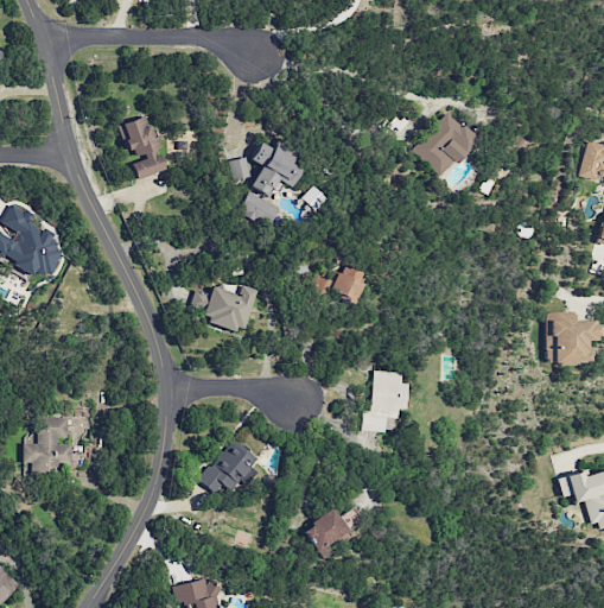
[(478,139),(447,112),(413,150),(444,177),(478,139)]
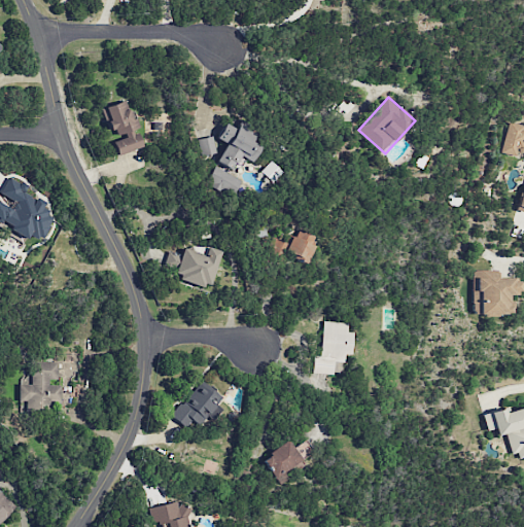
[(119,155),(145,148),(140,130),(141,130),(136,109),(131,111),(128,101),(106,107),(114,139),(115,139),(119,155)]
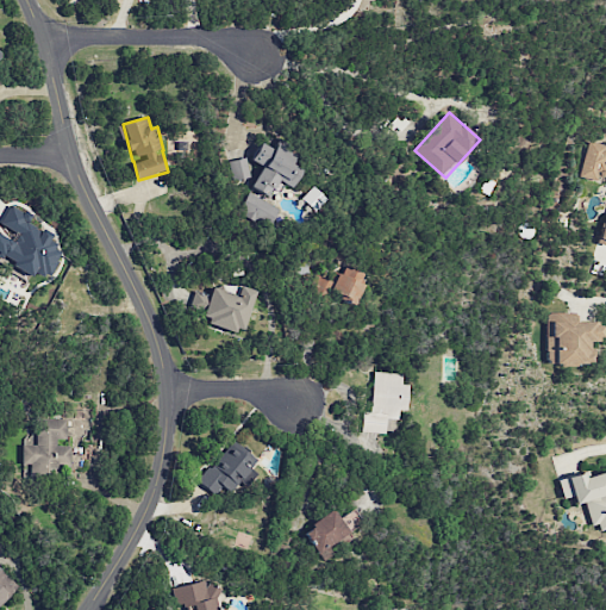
[(605,144),(589,142),(582,178),(605,182),(605,144)]
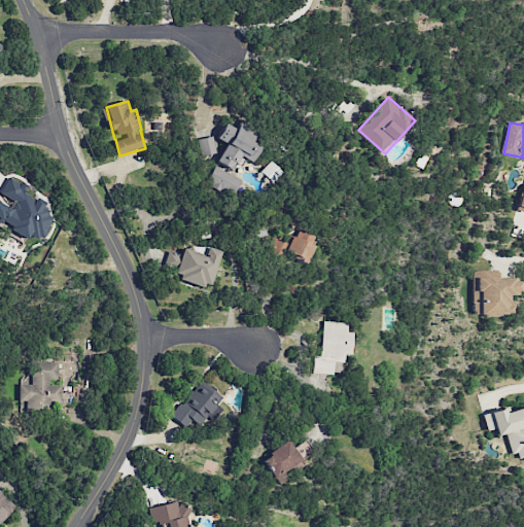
[(219,163),(235,169),(241,155),(254,162),(262,146),(253,142),(257,133),(240,125),(238,129),(225,124),(219,139),(228,143),(219,163)]
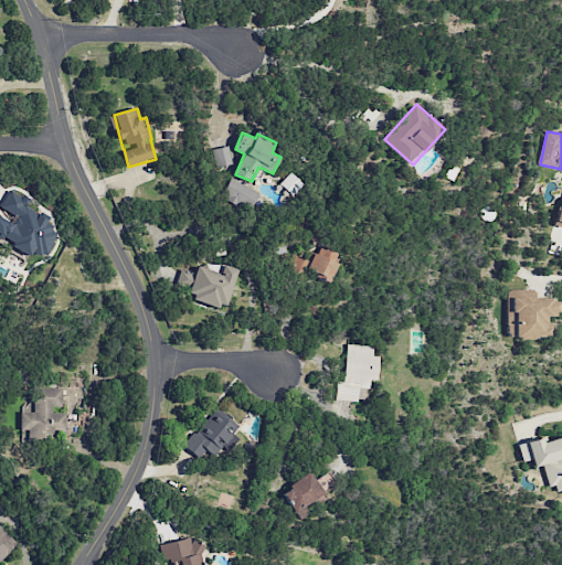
[(214,150),(220,168),(235,163),(230,146),(214,150)]
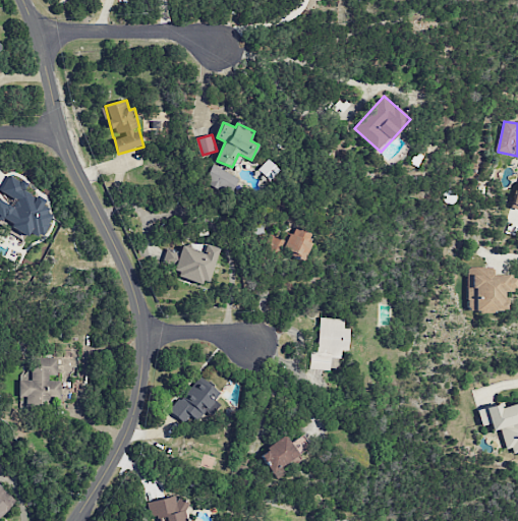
[(206,179),(232,193),(240,178),(214,164),(206,179)]
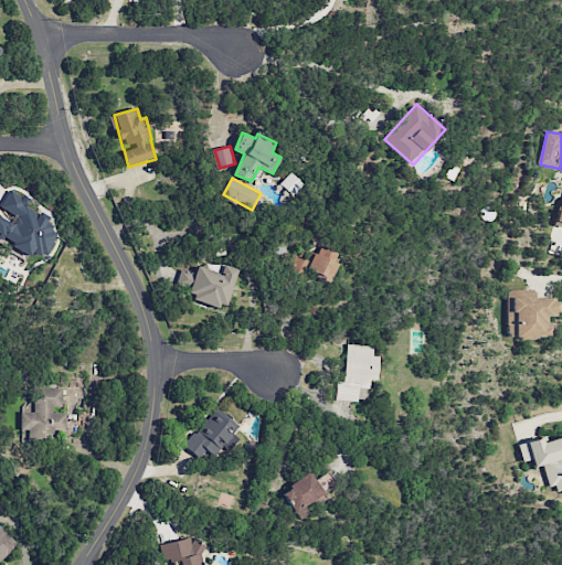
[(0,236),(32,256),(35,251),(46,257),(61,232),(48,224),(51,219),(28,204),(30,201),(12,190),(1,209),(0,211),(0,236)]
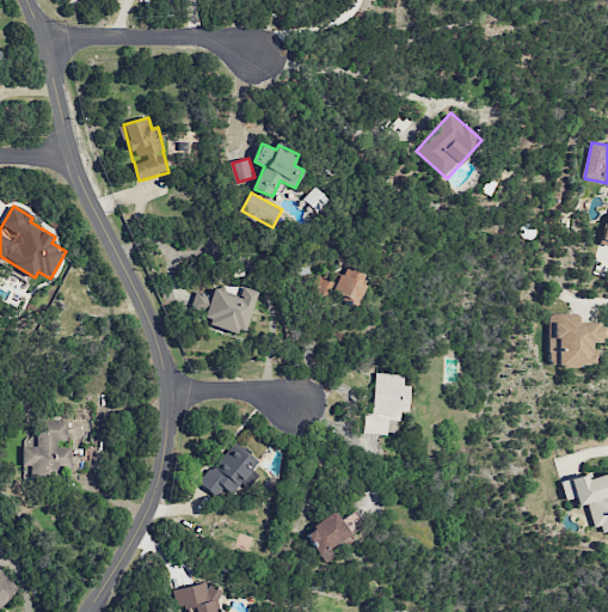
[(354,308),(369,275),(351,267),(347,276),(341,274),(337,283),(320,276),(314,289),(354,308)]
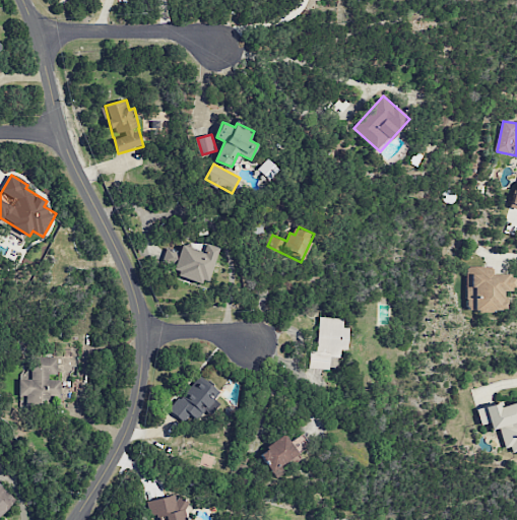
[(220,248),(207,244),(205,252),(183,245),(181,252),(169,248),(162,269),(208,283),(220,248)]
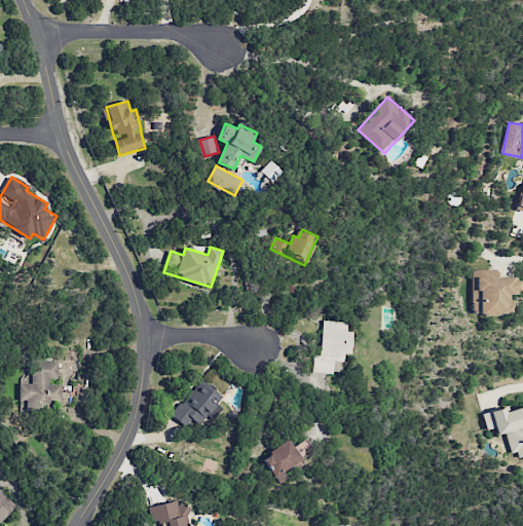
[(496,270),(474,270),(474,314),(510,314),(510,295),(518,295),(518,277),(496,277),(496,270)]
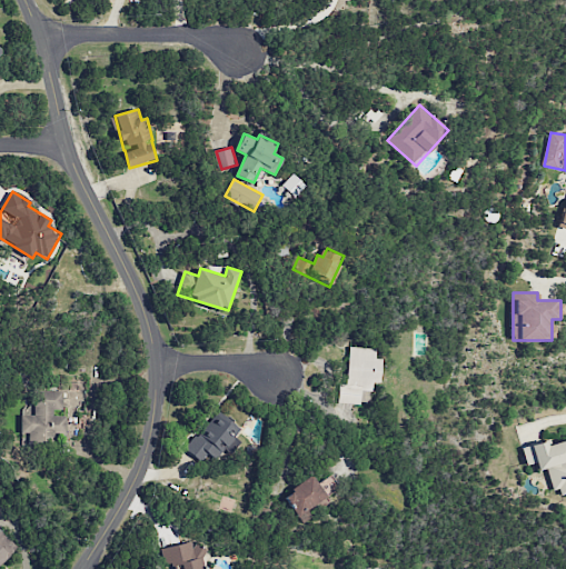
[(349,385),(341,383),(340,402),(371,405),(373,382),(381,382),(383,359),(377,358),(377,348),(350,347),(349,385)]
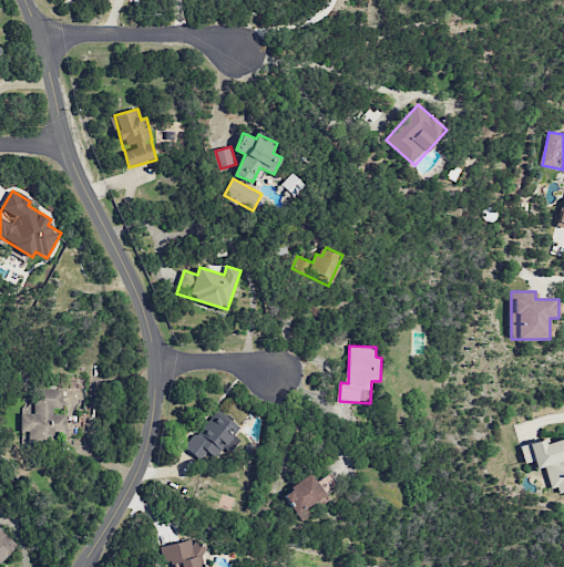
[(65,390),(34,389),(34,413),(23,413),(23,432),(29,432),(29,452),(55,452),(57,433),(68,433),(69,414),(55,414),(55,408),(64,408),(65,390)]
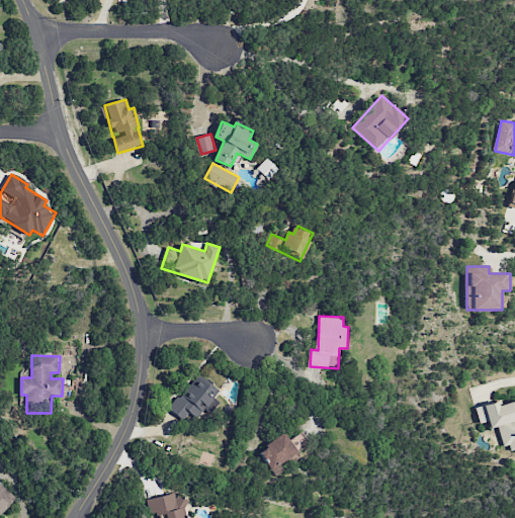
[(185,420),(190,413),(200,420),(221,390),(197,373),(171,411),(185,420)]
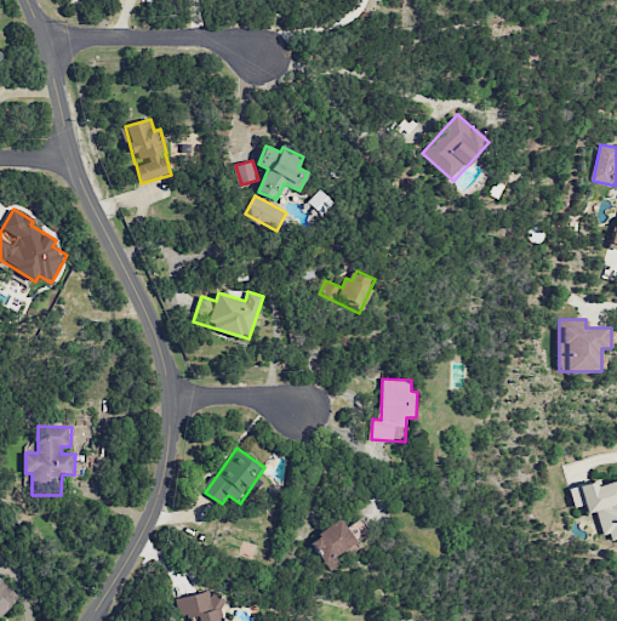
[(571,488),(576,508),(586,506),(588,513),(600,511),(609,542),(616,540),(616,480),(601,484),(601,480),(571,488)]
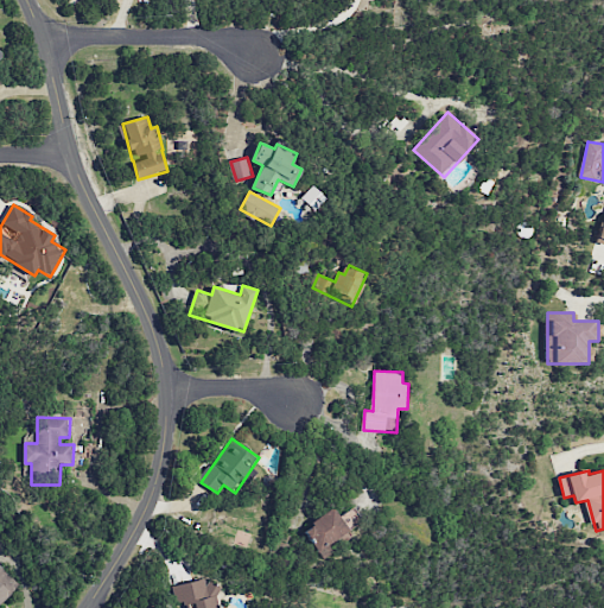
[(324,559),(335,553),(329,544),(350,532),(337,510),(305,527),(324,559)]
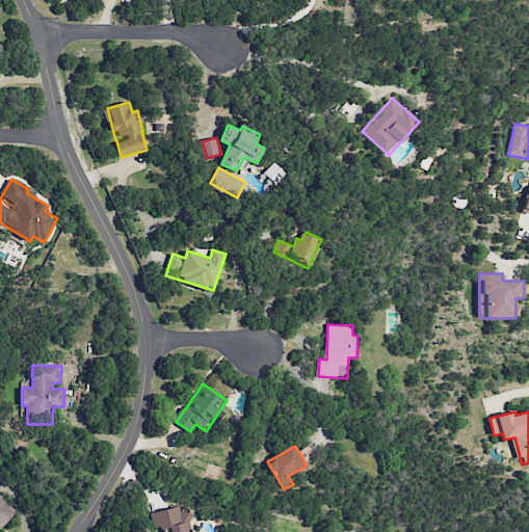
[(0,530),(19,511),(0,493),(0,530)]
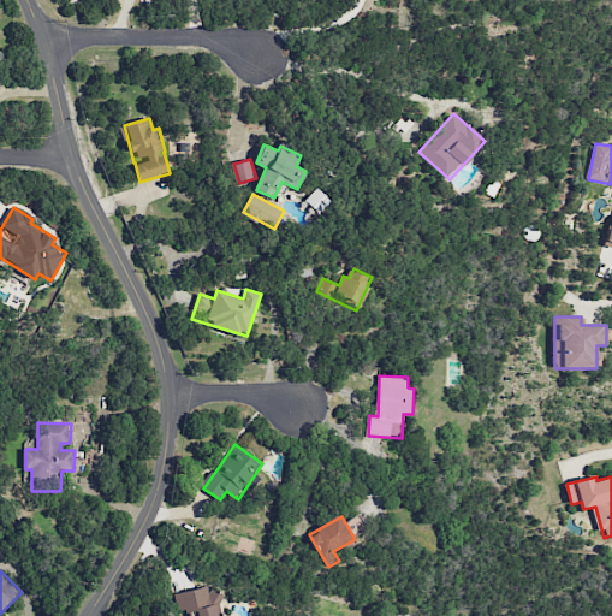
[(177,593),(182,614),(195,610),(195,615),(226,615),(221,591),(212,593),(211,586),(177,593)]
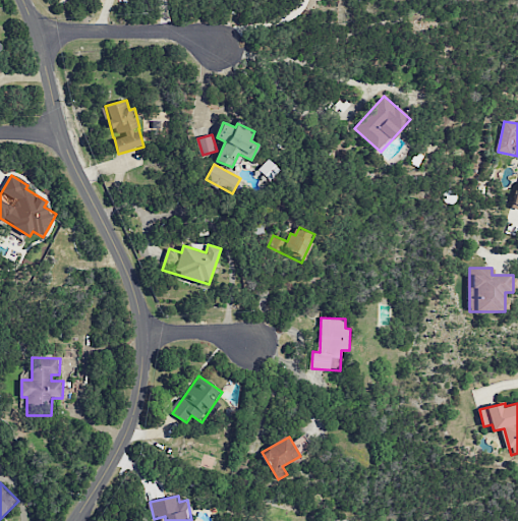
All buildings are outlined.
